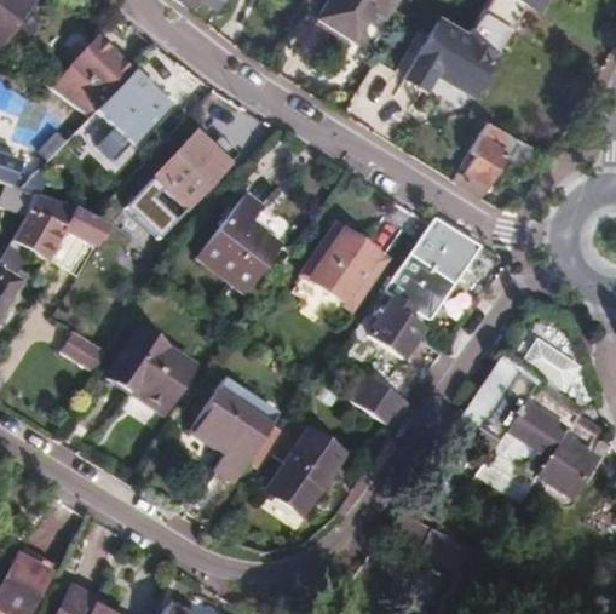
[(0,0),(0,46),(3,49),(35,0),(0,0)]
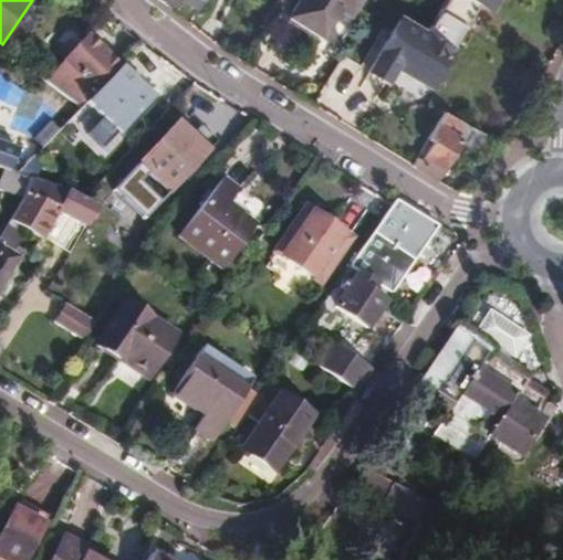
[(291,13),(299,0),(295,0),(289,12),(291,13)]
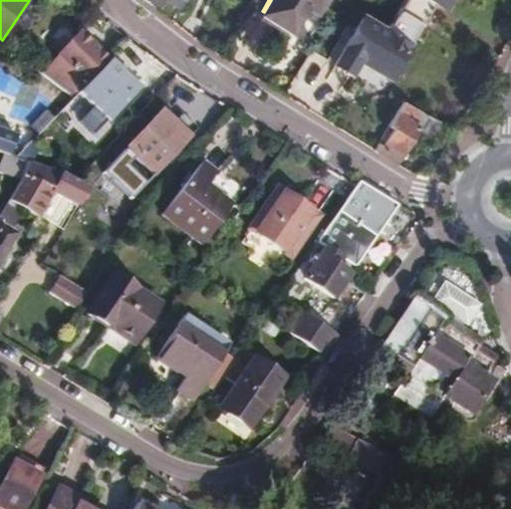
[(271,0),(264,12),(293,31),(309,5),(318,11),(325,0),(271,0)]
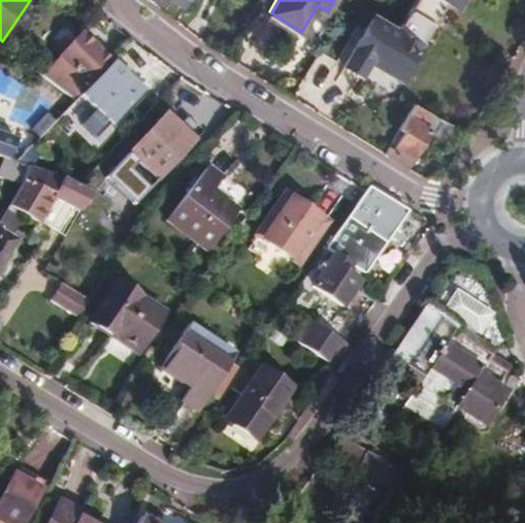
[(416,0),(411,9),(434,22),(447,0),(416,0)]
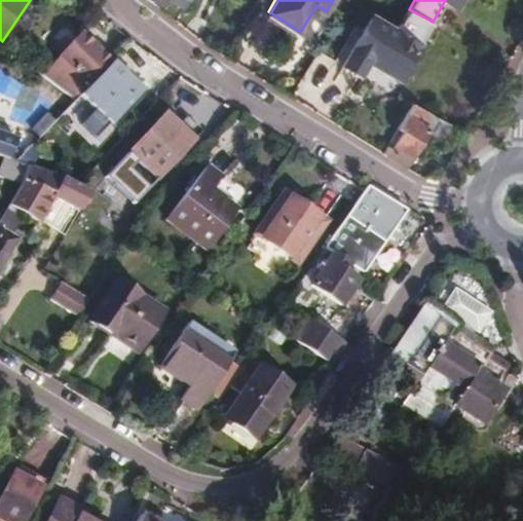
[(433,22),(409,9),(397,29),(372,15),(344,65),(360,73),(374,47),(407,66),(433,22)]
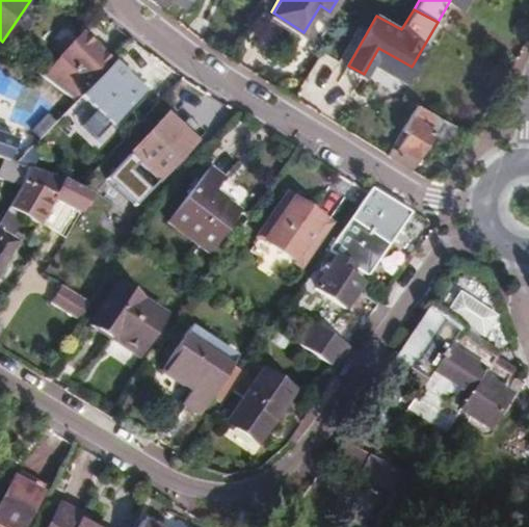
[(93,82),(112,60),(82,31),(60,54),(61,55),(51,67),(45,73),(79,97),(82,94),(83,93),(93,82)]
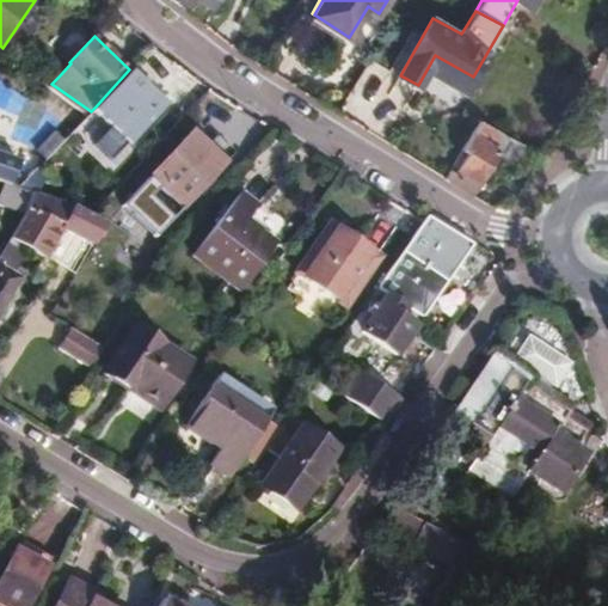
[(164,102),(129,69),(106,95),(96,106),(94,108),(129,139),(164,102)]
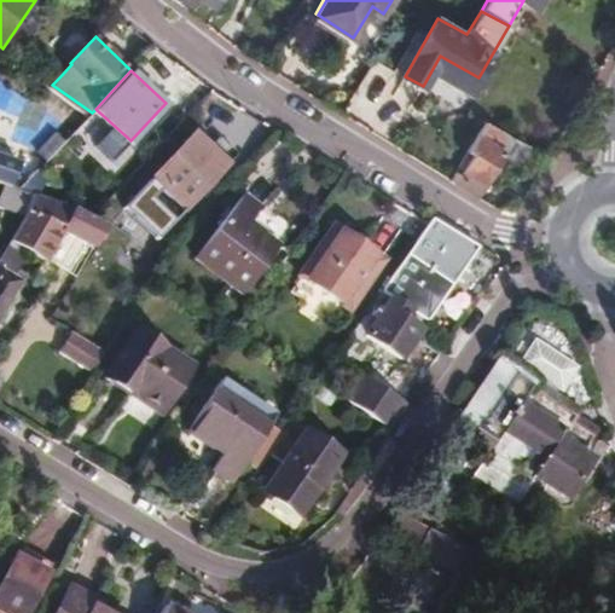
[(457,169),(452,177),(479,194),(515,133),(488,117),(469,149),(475,152),(462,172),(457,169)]
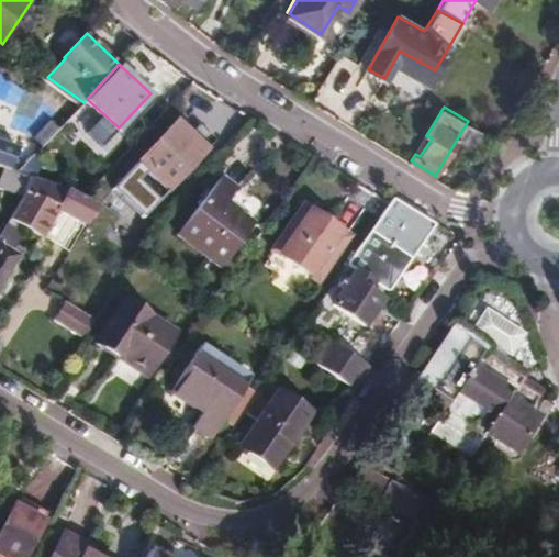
[(125,175),(154,203),(208,146),(178,119),(125,175)]
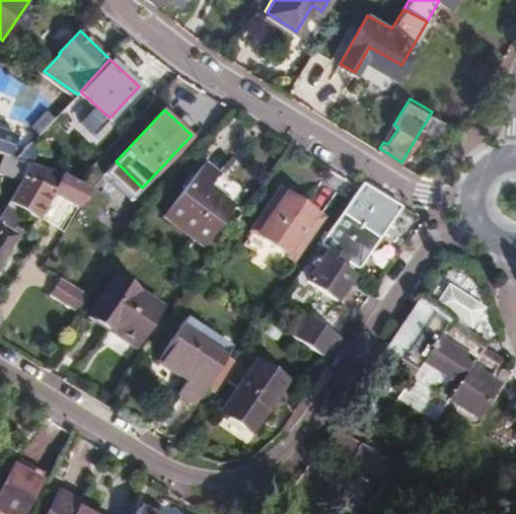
[(0,147),(8,150),(13,136),(0,130),(0,147)]
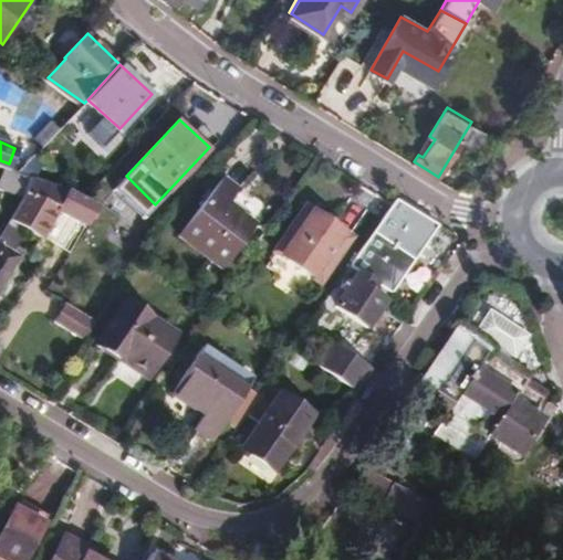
[(38,177),(21,171),(9,167),(6,182),(29,191),(38,177)]
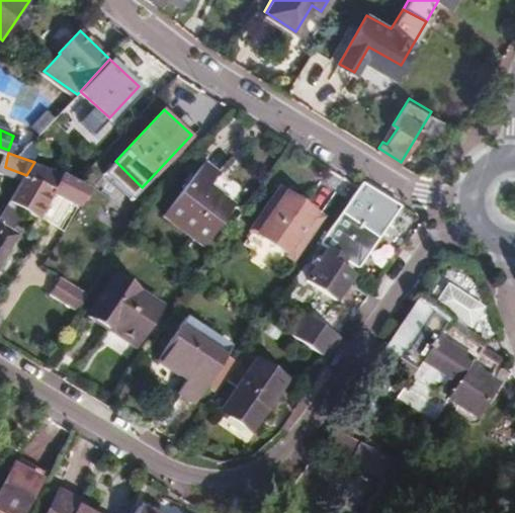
[(165,211),(205,242),(235,201),(208,182),(219,170),(202,159),(165,211)]
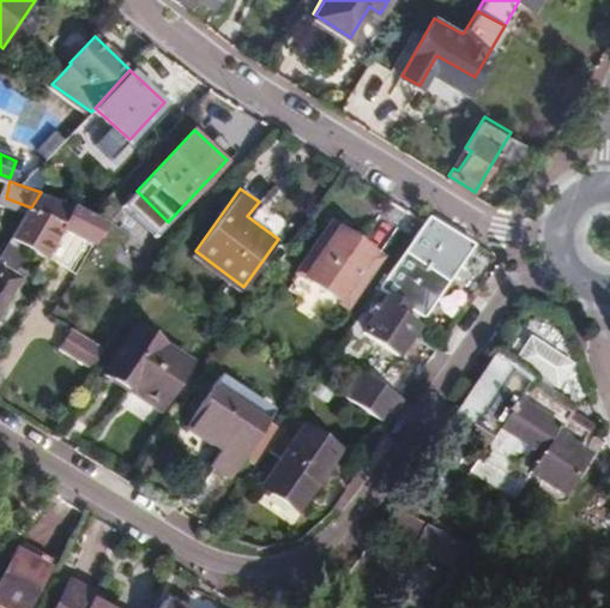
[(109,223),(92,212),(80,205),(41,192),(31,208),(30,210),(13,238),(46,258),(65,223),(97,241),(109,223)]
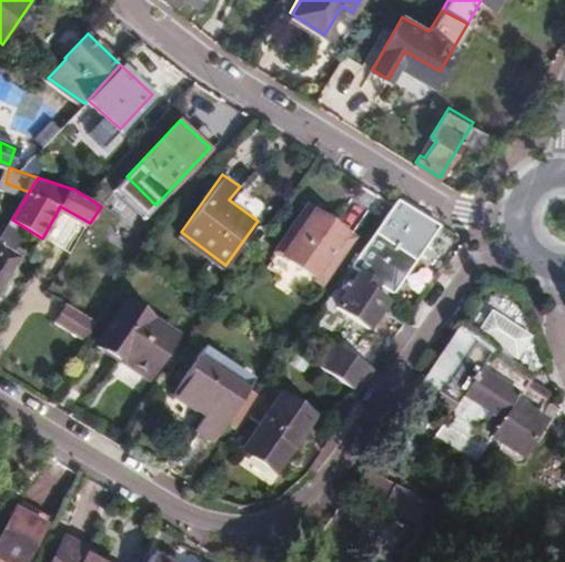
[(400,198),(353,265),(377,281),(392,290),(440,221),(400,198)]
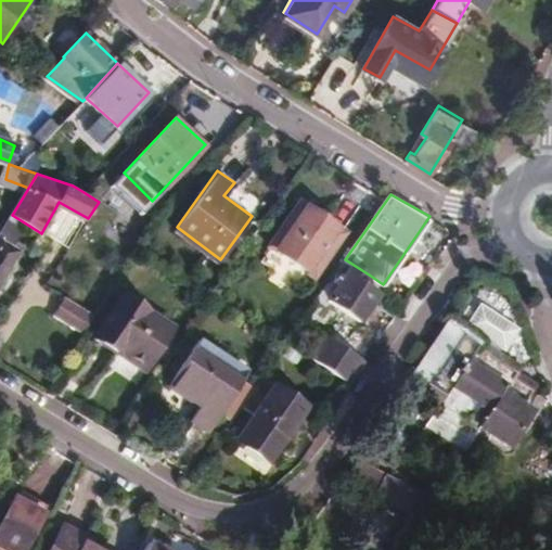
[(270,240),(313,271),(344,231),(300,199),(270,240)]
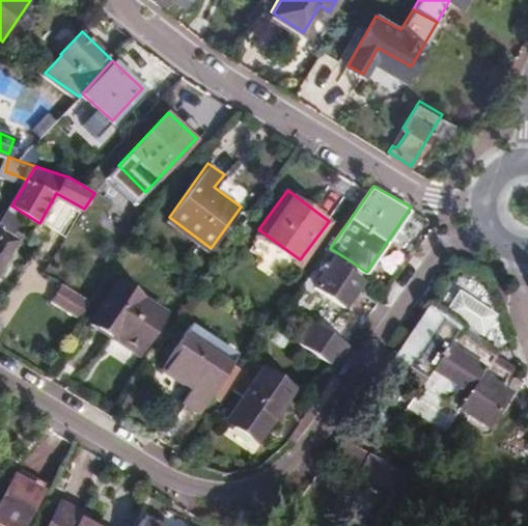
[(0,226),(0,273),(20,239),(0,226)]
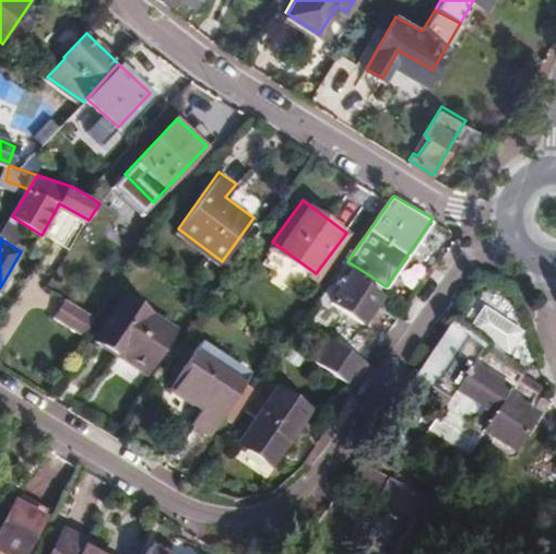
[(371,277),(347,261),(321,299),(328,304),(331,299),(363,320),(381,295),(366,285),(371,277)]
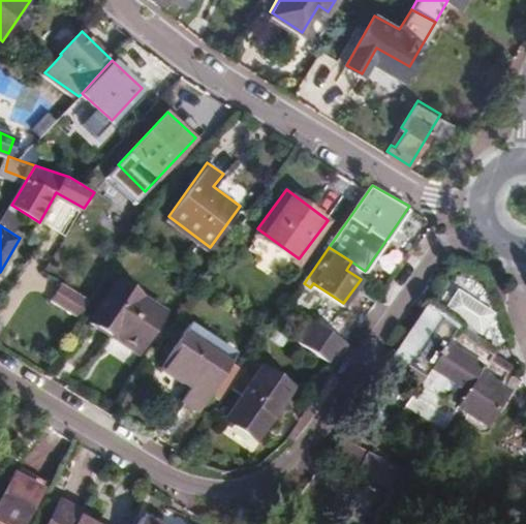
[(95,317),(143,349),(167,310),(121,279),(95,317)]
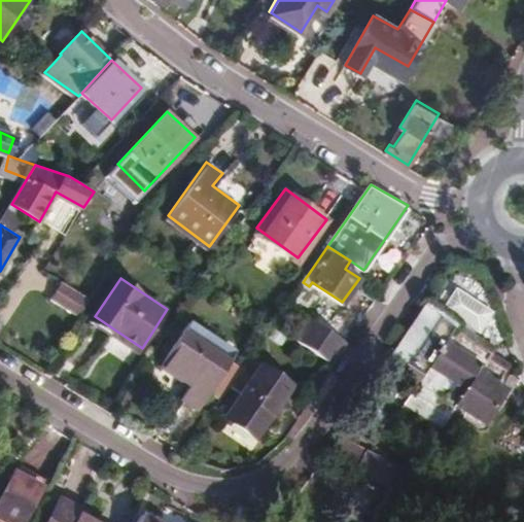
[(48,301),(77,318),(89,301),(60,282),(48,301)]
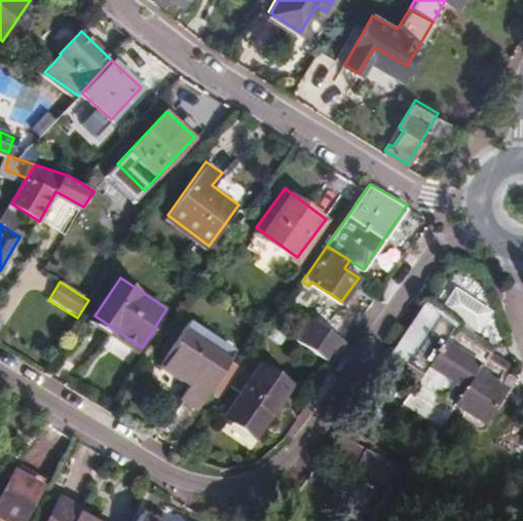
[(483,328),(496,305),(457,282),(444,304),(483,328)]
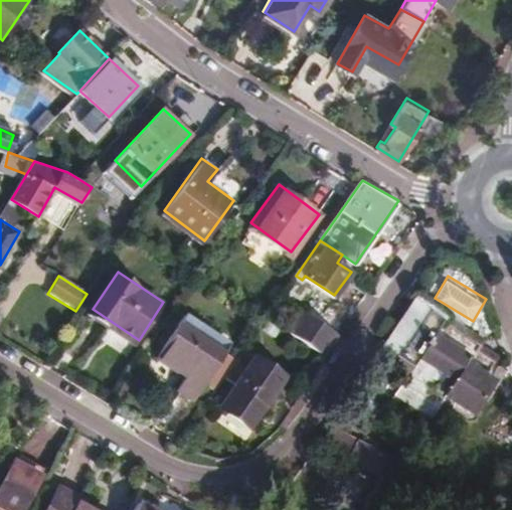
[(407,359),(440,310),(417,295),(384,344),(407,359)]
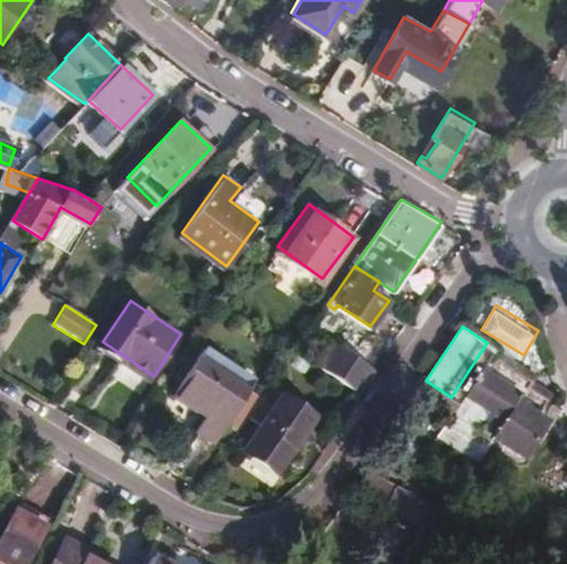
[(319,364),(360,392),(375,369),(334,340),(319,364)]
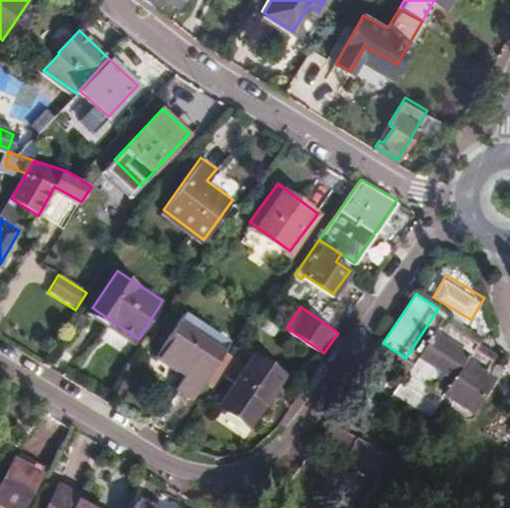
[(447,315),(438,309),(406,358),(414,363),(396,390),(429,414),(444,393),(471,411),(493,379),(485,373),(492,362),(475,351),(479,343),(466,334),(470,327),(449,313),(447,315)]
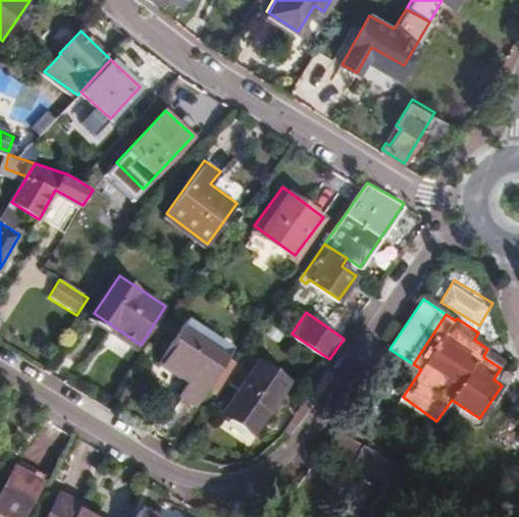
[(180,393),(199,405),(235,349),(189,317),(161,360),(190,379),(180,393)]
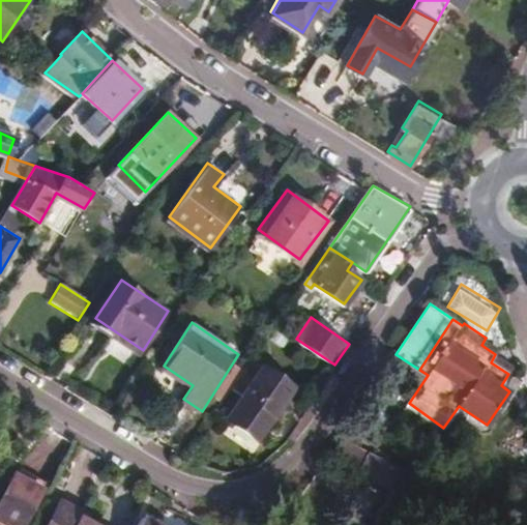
[(230,420),(253,436),(263,420),(269,425),(290,394),(262,374),(230,420)]
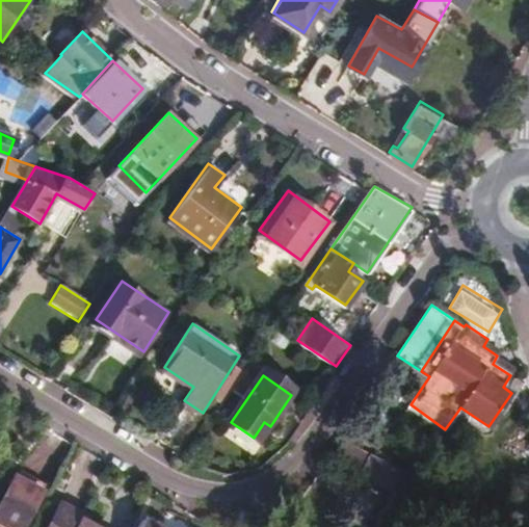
[(264,422),(254,438),(260,442),(270,426),(264,422)]
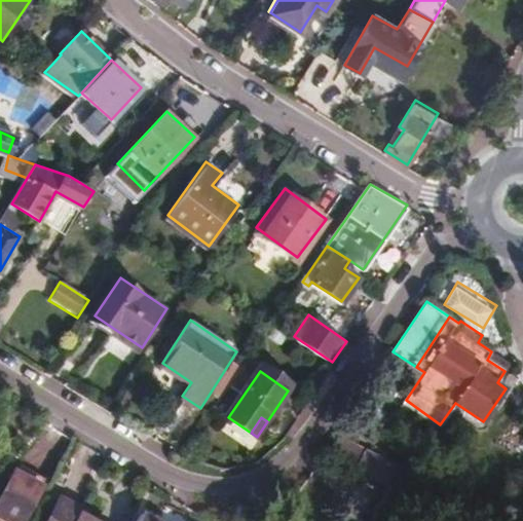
[(336,434),(329,450),(372,469),(380,451),(336,434)]
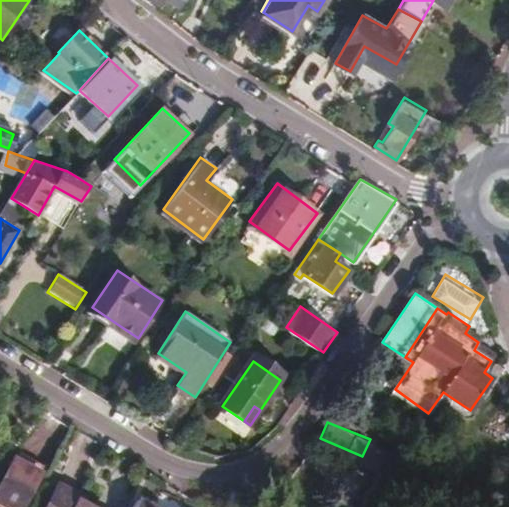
[(19,506),(45,460),(19,446),(0,482),(0,504),(4,506),(19,506)]
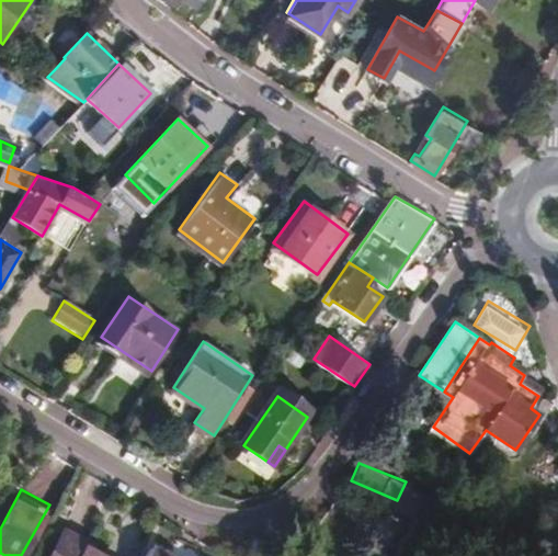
[(106,555),(92,548),(95,542),(83,535),(66,525),(48,555),(106,555)]
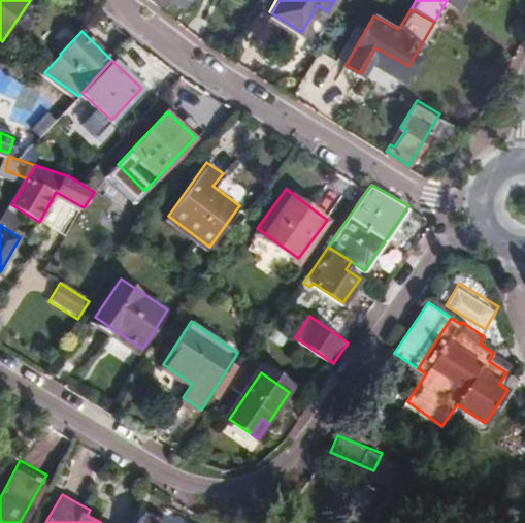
[(166,522),(143,511),(136,522),(166,522)]
